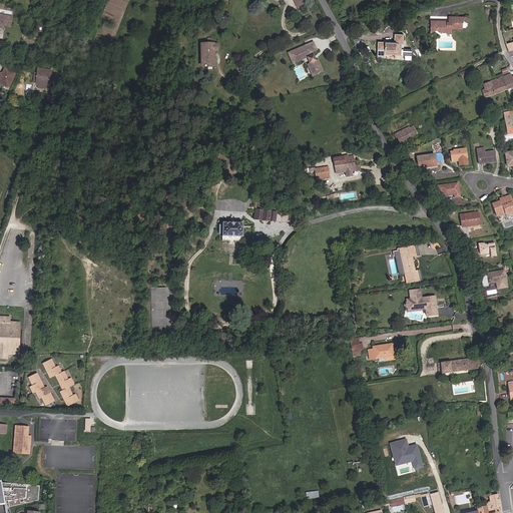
[(5,7),(0,6),(0,21),(3,22),(9,23),(10,14),(4,13),(5,7)]
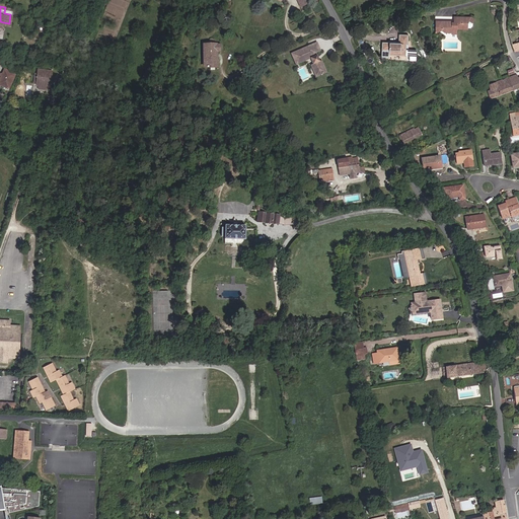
[(440,26),(439,31),(449,31),(449,34),(455,34),(455,30),(465,30),(465,24),(467,22),(470,24),(473,20),(470,18),(452,18),(452,22),(446,22),(440,26)]
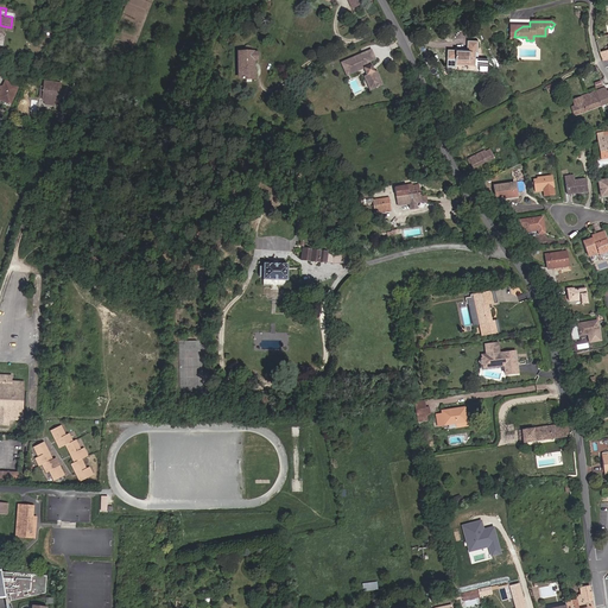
[(507,37),(514,37),(515,31),(523,26),(507,26),(507,37)]
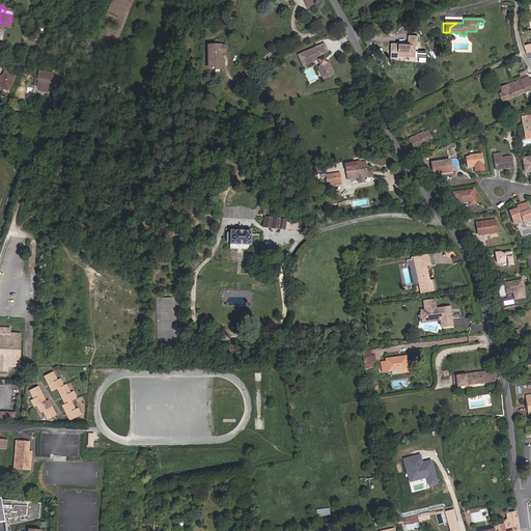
[(408,44),(390,43),(390,50),(398,50),(397,55),(418,57),(417,61),(423,61),(424,51),(414,50),(415,44),(416,44),(417,35),(409,34),(408,44)]
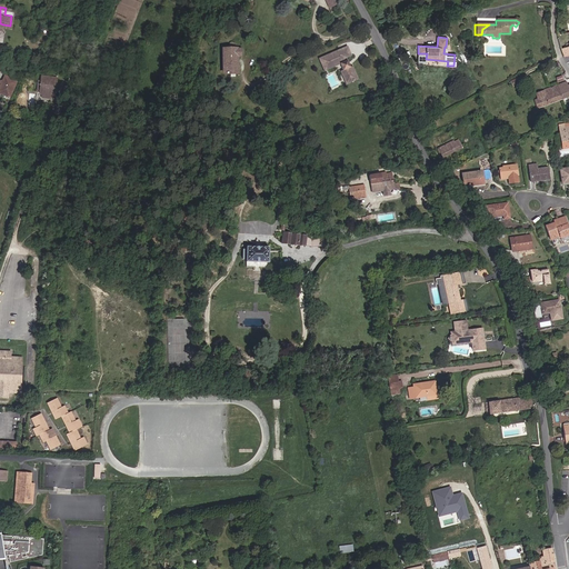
[(349,55),(346,45),(317,56),(320,62),(322,61),(325,67),(338,61),(340,68),(338,69),(340,75),(343,73),(347,81),(355,78),(350,65),(348,66),(343,56),(349,55)]
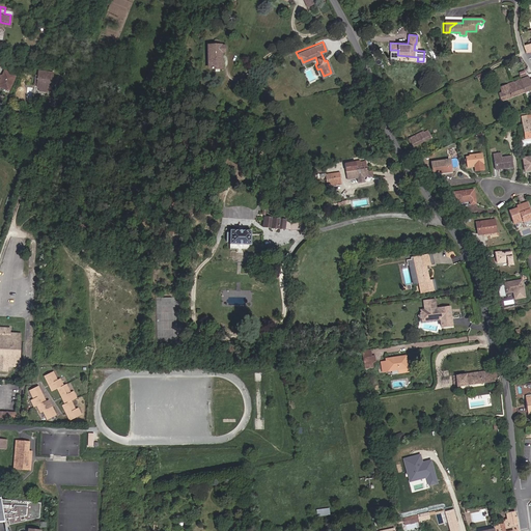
[(224,43),(206,43),(207,65),(218,65),(218,51),(224,51),(224,43)]
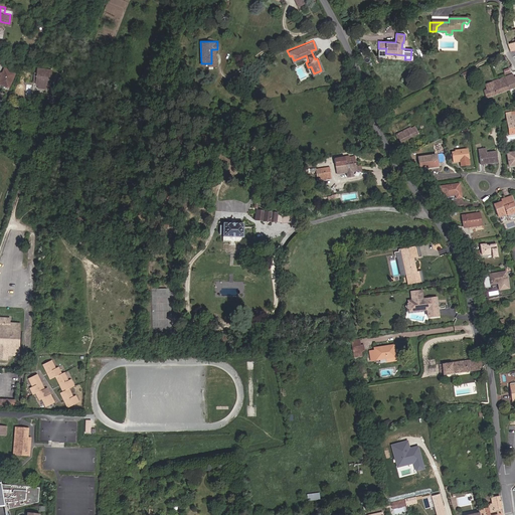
[(14,71),(3,67),(0,74),(0,83),(8,87),(14,71)]
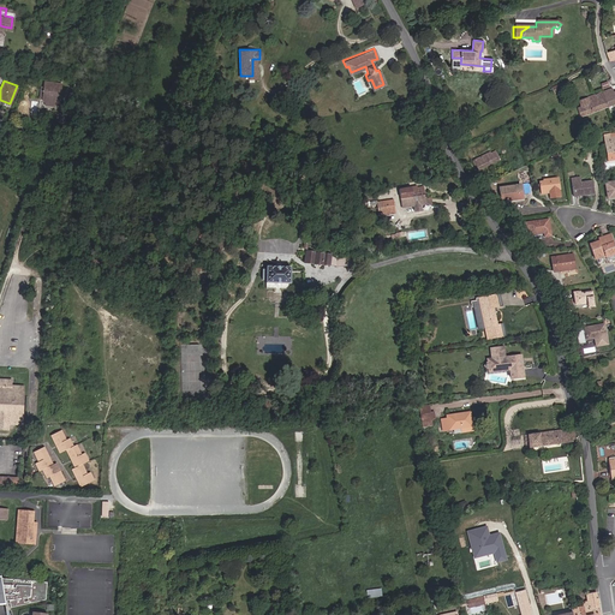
[(63,84),(45,83),(43,100),(47,103),(47,105),(55,106),(57,97),(70,99),(70,91),(63,91),(63,84)]
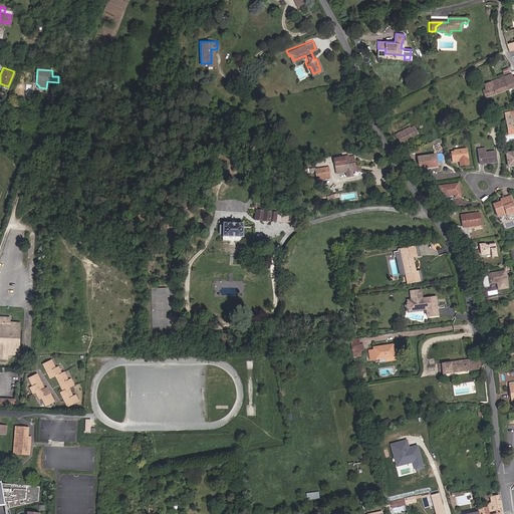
[(512,73),(505,75),(510,88),(513,85),(513,78),(513,75),(512,73)]
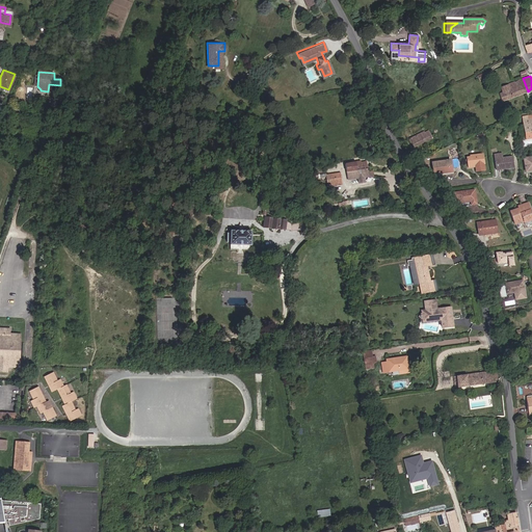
[(523,78),(515,80),(520,94),(528,91),(523,78)]
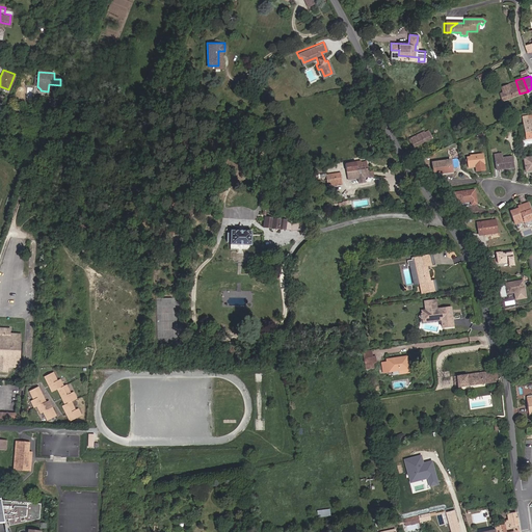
[(503,101),(520,94),(515,80),(502,85),(501,86),(503,91),(500,94),(503,101)]
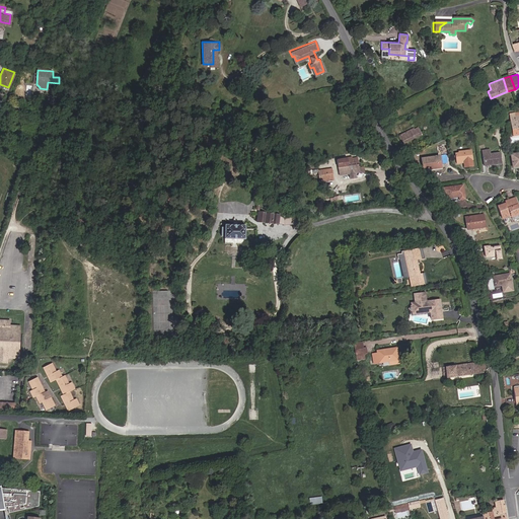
[(399,135),(404,143),(421,134),(418,128),(414,129),(414,128),(399,135)]
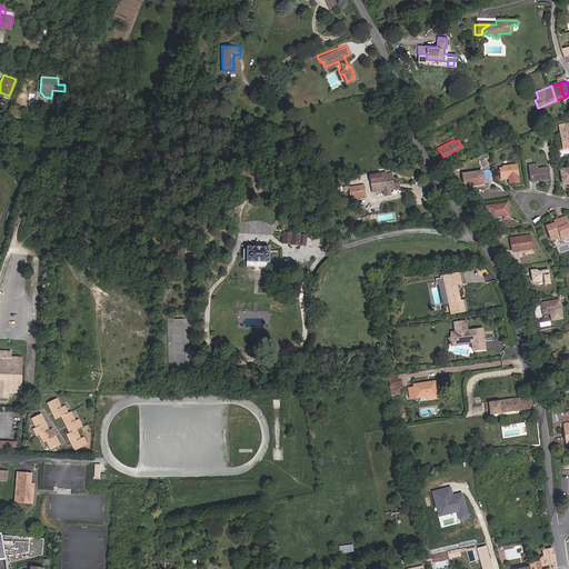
[(505,166),(501,166),(502,177),(507,177),(507,175),(510,175),(511,181),(521,180),(519,162),(505,165),(505,166)]
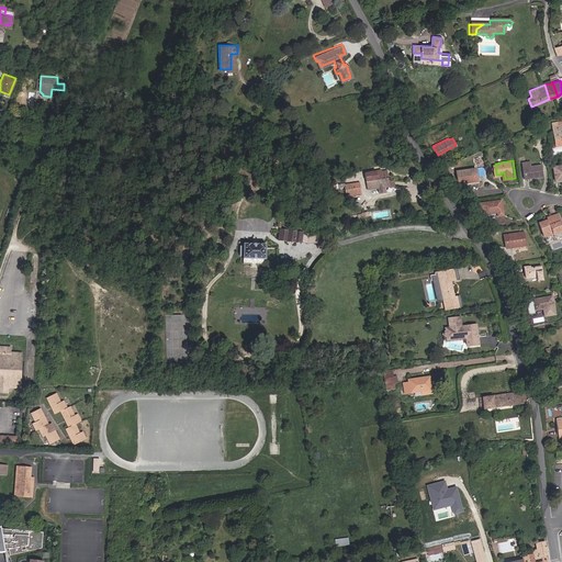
[(524,167),(525,178),(543,177),(542,165),(524,167)]
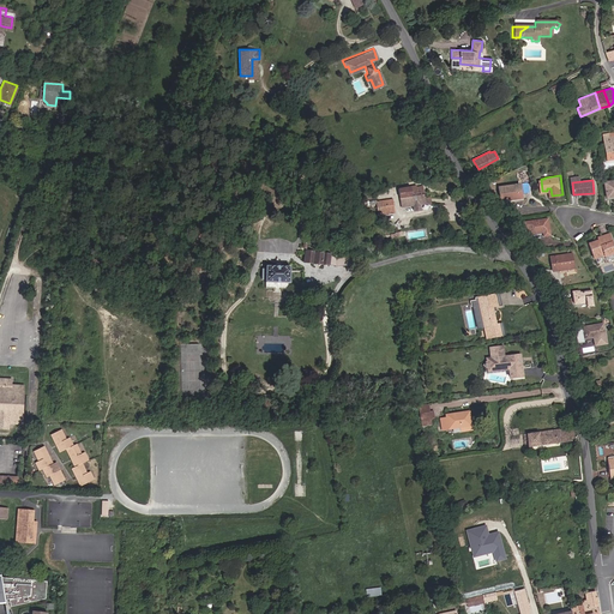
[(417,203),(417,204),(425,204),(423,194),(422,186),(416,187),(416,185),(410,186),(410,187),(398,188),(401,206),(413,205),(413,204),(417,203)]
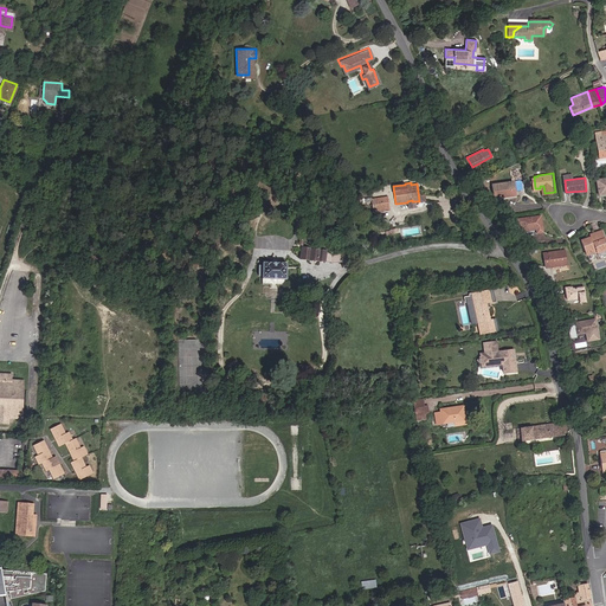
[(492,185),(494,197),(514,195),(514,182),(492,185)]
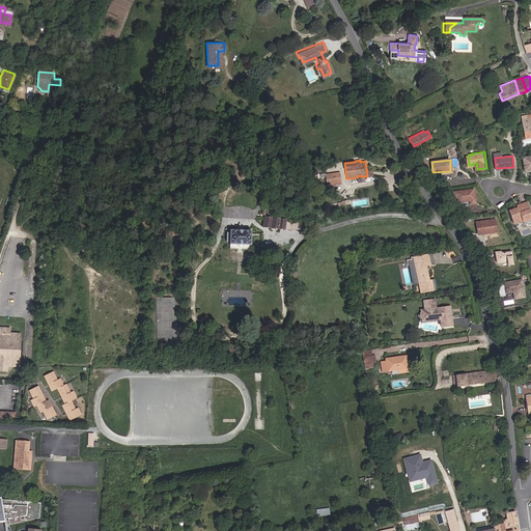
[(475,189),(452,192),(453,197),(457,197),(457,201),(470,200),(471,204),(476,203),(475,189)]
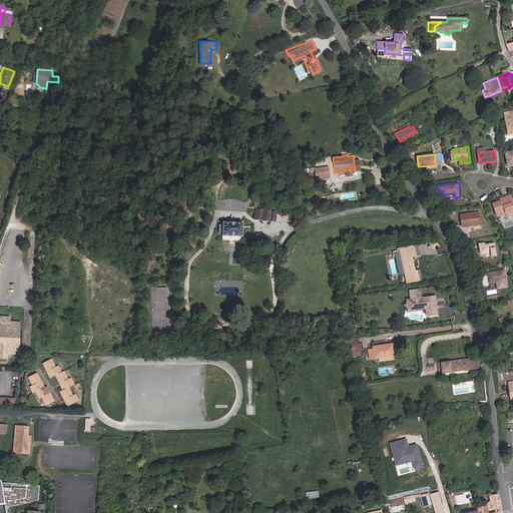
[(496,202),(501,215),(512,210),(512,194),(512,193),(505,196),(506,198),(496,202)]
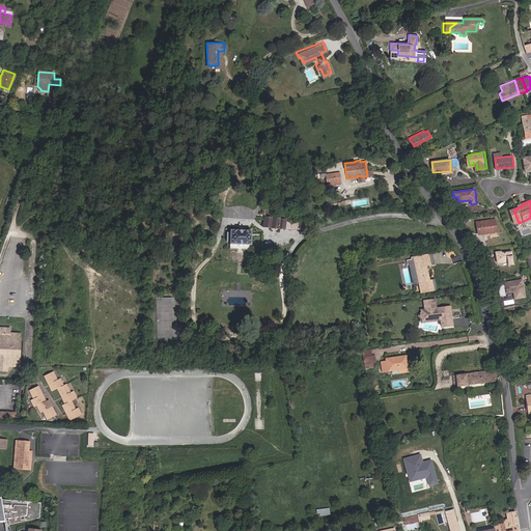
[(271,217),(264,217),(263,227),(284,228),(284,219),(273,218),(274,216),(271,216),(271,217)]
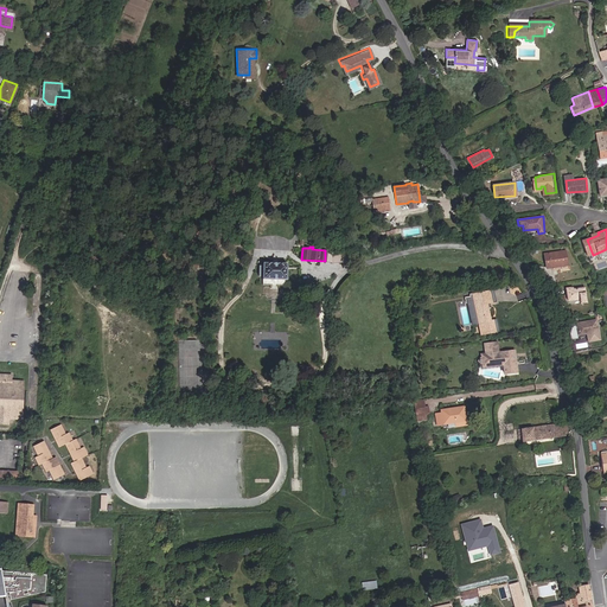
[(545,251),(549,272),(568,269),(566,249),(545,251)]
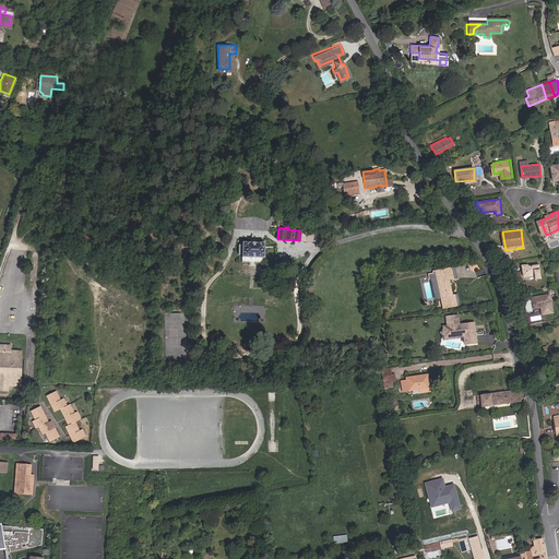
[(241,254),(241,256),(264,259),(265,242),(242,240),(242,244),(241,254)]
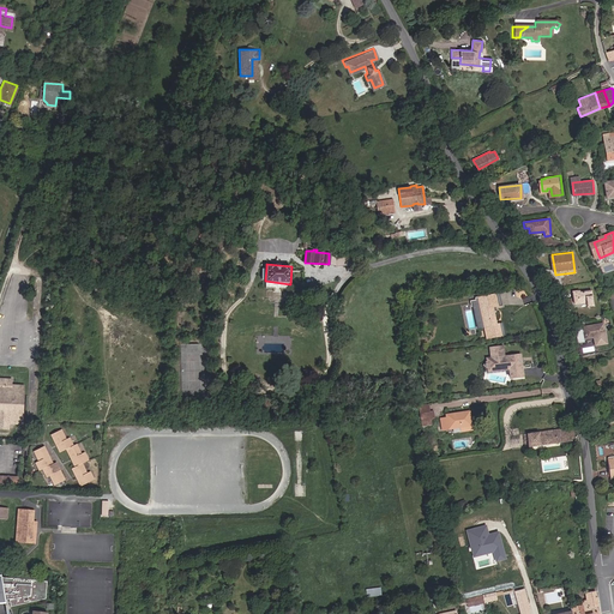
[(38,298),(44,299),(48,270),(43,269),(38,298)]
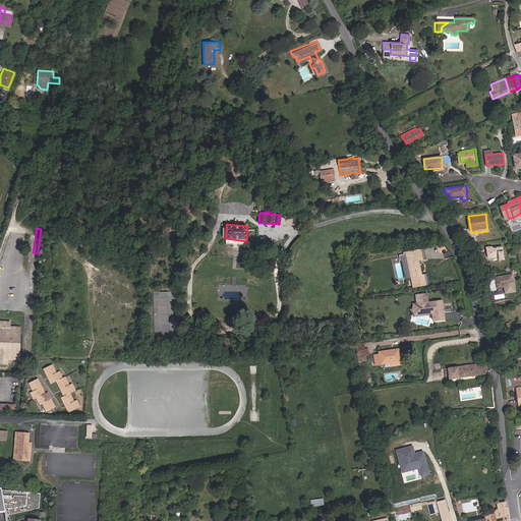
[(41,229),(38,253),(43,253),(47,230),(41,229)]
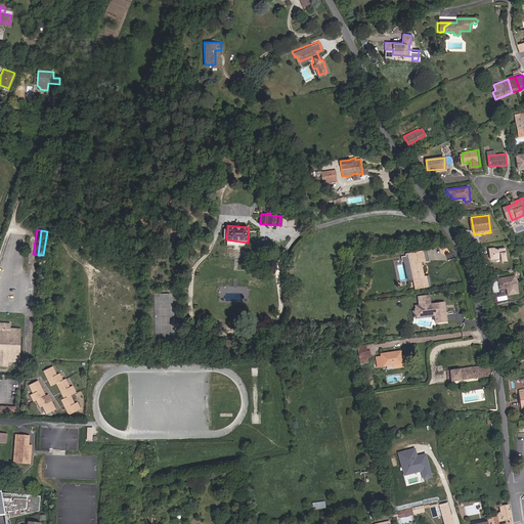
[(508,259),(507,245),(496,246),(496,244),(489,245),(489,251),(491,252),(491,256),(503,255),(503,259),(508,259)]
